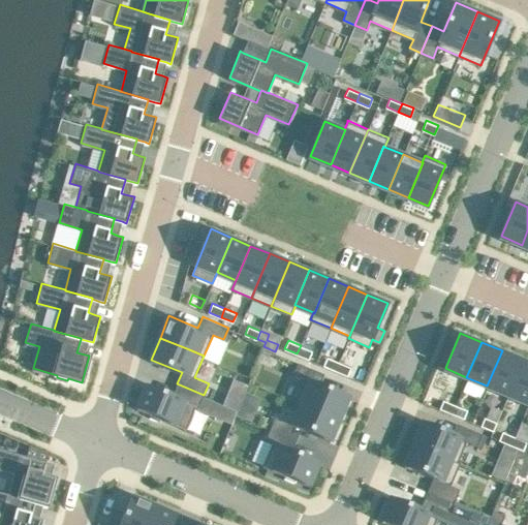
[(301,345),(297,353),(309,359),(312,350),(301,345)]
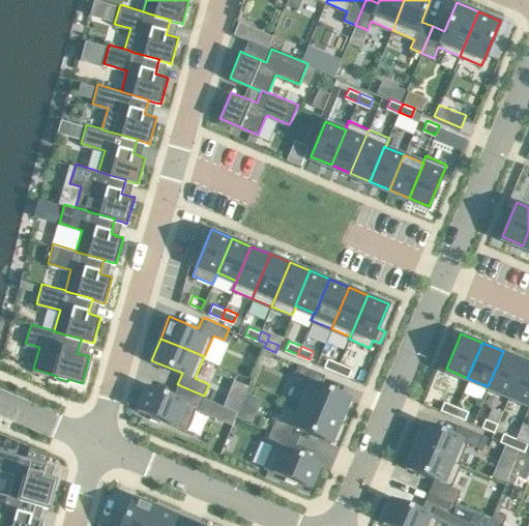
[(503,351),(488,386),(509,396),(524,360),(503,351)]
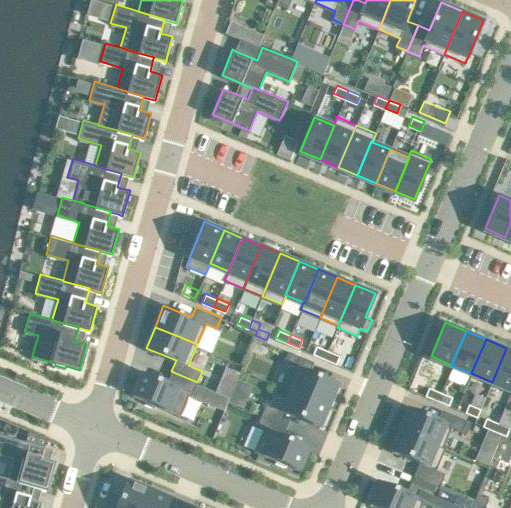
[(317,344),(313,353),(325,358),(328,349),(317,344)]
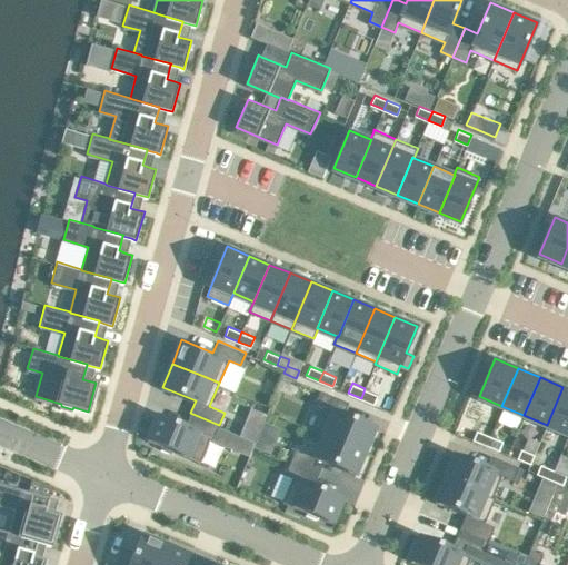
[(567,389),(562,387),(547,425),(567,434),(567,389)]
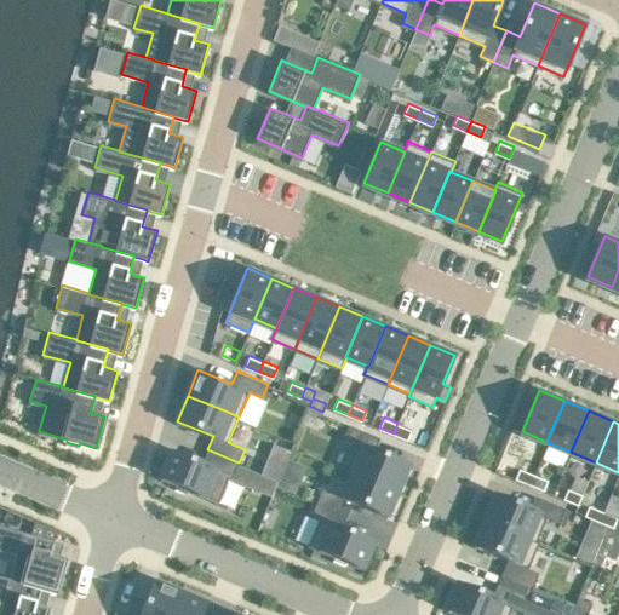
[(397,423),(394,434),(407,440),(412,429),(397,423)]
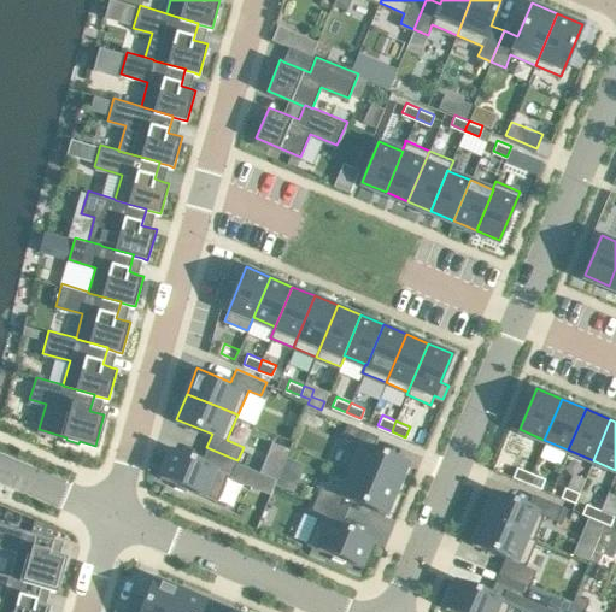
[(348,422),(342,435),(356,441),(345,466),(352,470),(353,469),(396,487),(406,462),(374,447),(379,434),(348,422)]
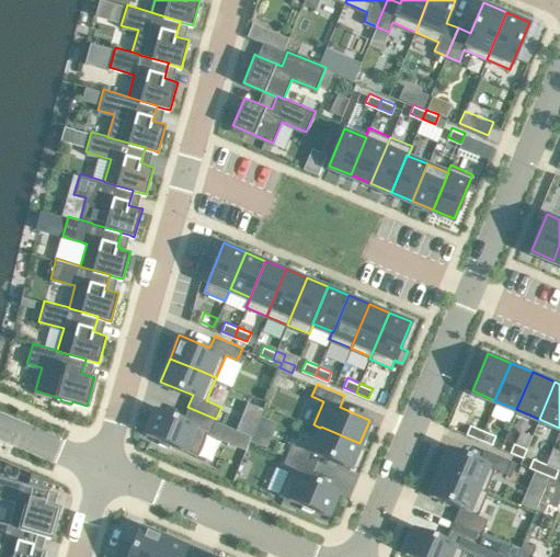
[(156,408),(146,432),(160,439),(159,441),(170,445),(171,443),(198,454),(208,430),(210,432),(216,419),(187,407),(183,419),(156,408)]
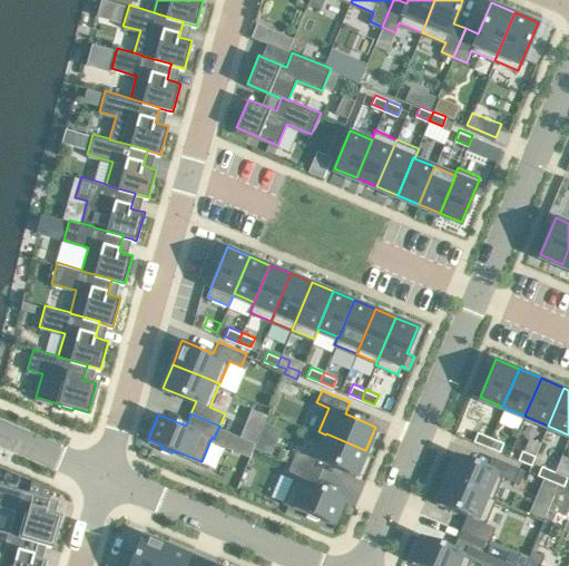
[(478,430),(474,439),(487,445),(491,436),(478,430)]
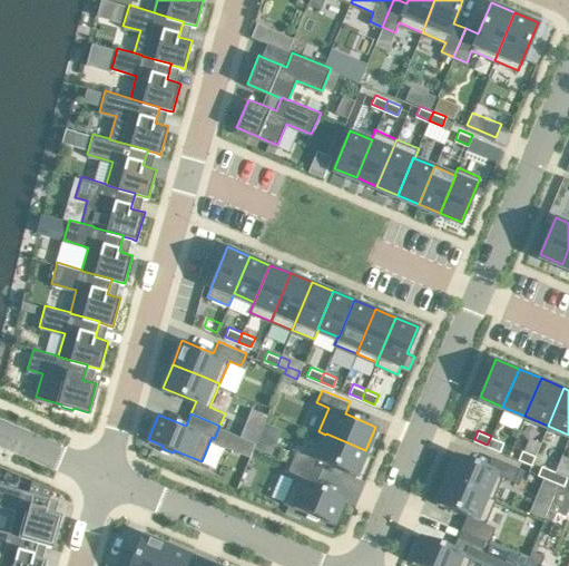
[(297,449),(292,461),(320,474),(325,461),(356,474),(365,450),(326,433),(325,435),(316,457),(297,449)]
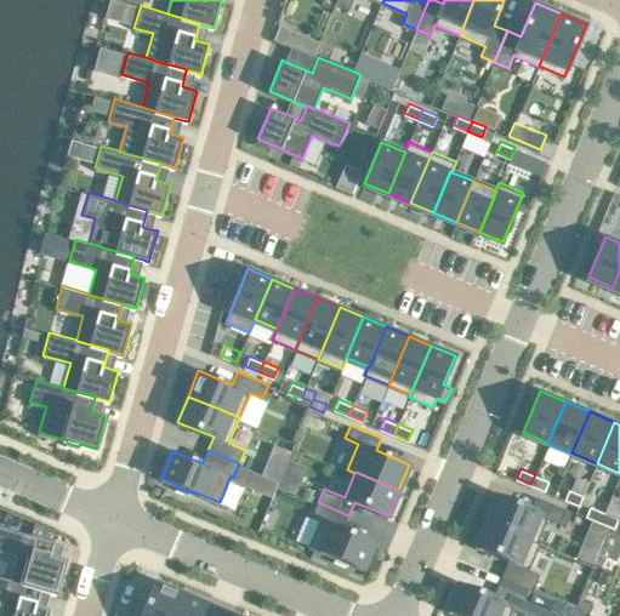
[(535,474),(530,484),(545,490),(550,480),(535,474)]
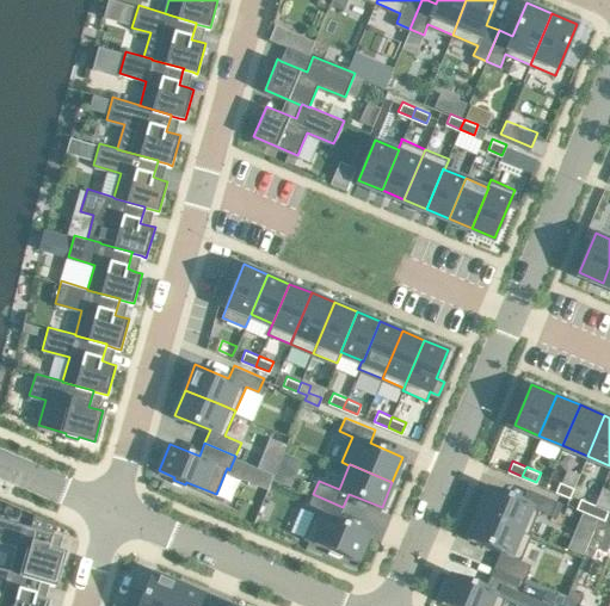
[(260,468),(254,480),(258,481),(269,486),(273,472),(260,468)]
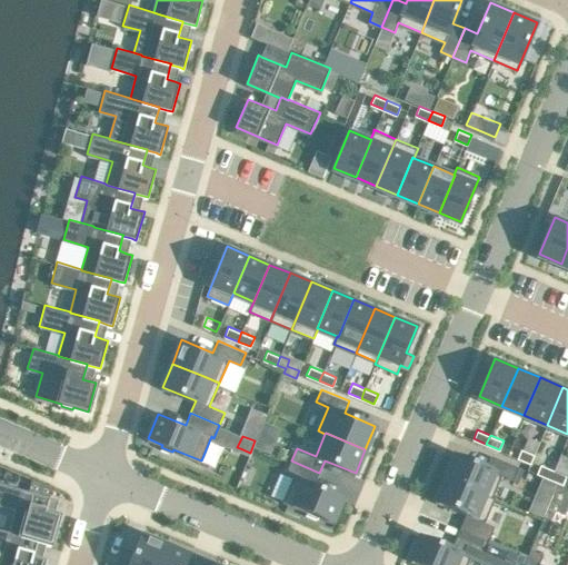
[(521,448),(518,457),(530,463),(535,453),(521,448)]
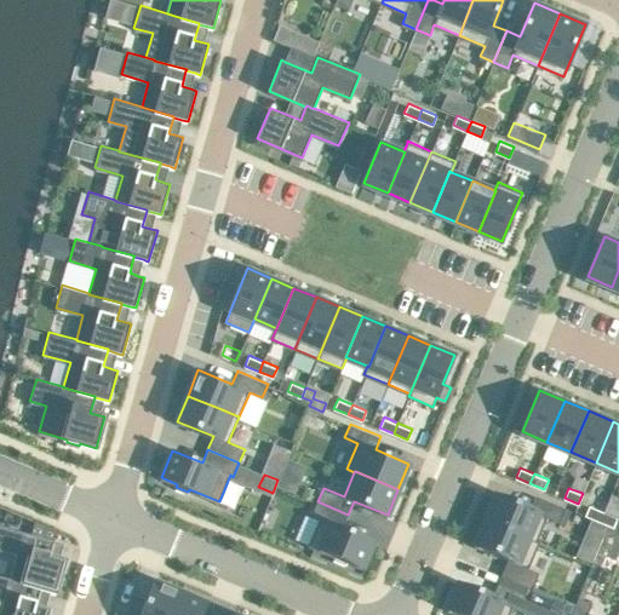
[(496,493),(486,519),(537,540),(538,540),(548,516),(561,521),(566,507),(536,494),(529,507),(496,493)]
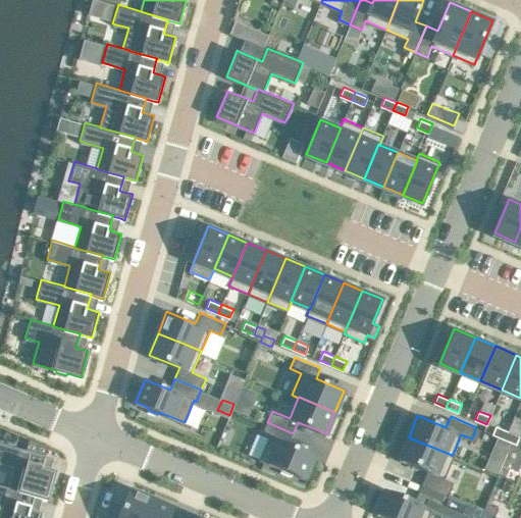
[(267,422),(262,433),(277,441),(268,462),(282,468),(281,470),(291,474),(292,472),(305,478),(314,456),(289,445),(293,433),(267,422)]
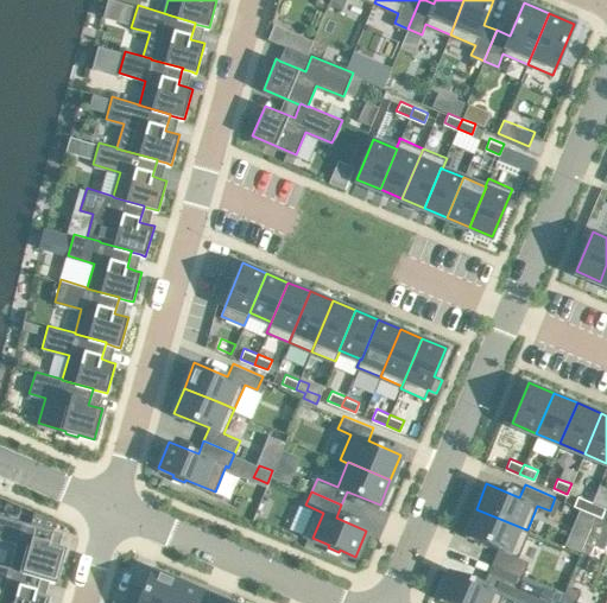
[(579,495),(574,505),(588,511),(592,500),(579,495)]
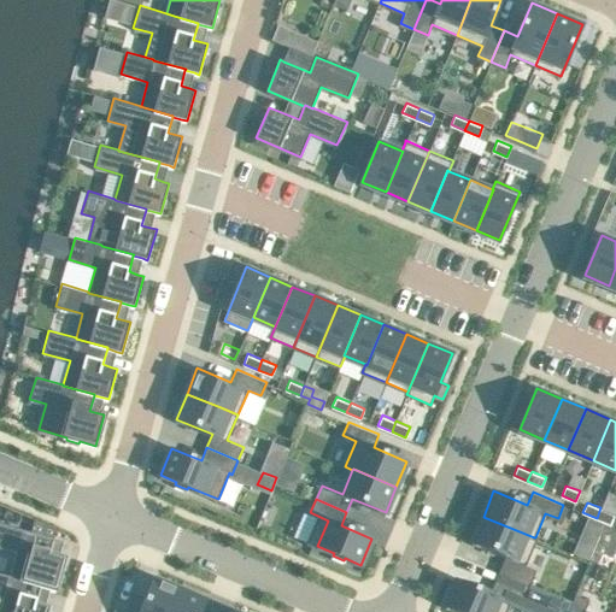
[(600,507),(597,518),(611,523),(615,513),(600,507)]
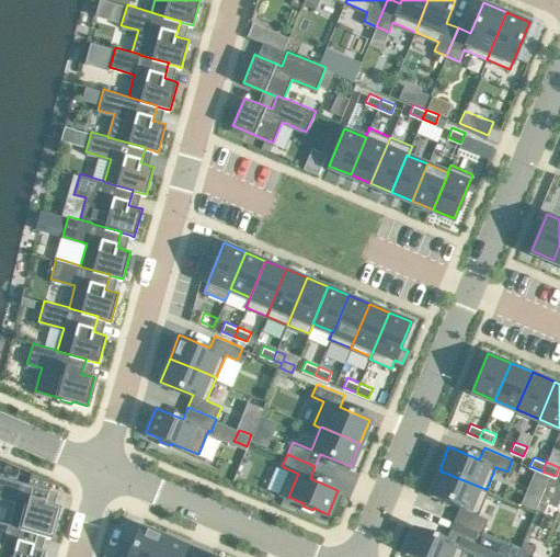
[(440,470),(430,493),(459,506),(455,518),(482,530),(488,518),(479,513),(489,490),(487,489),(486,489),(440,470)]
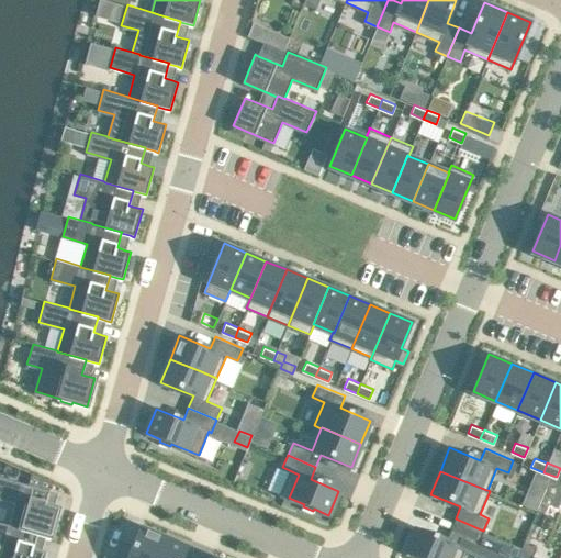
[(0,476),(0,498),(15,502),(9,524),(37,532),(37,534),(46,536),(51,537),(58,510),(45,505),(49,490),(0,476)]
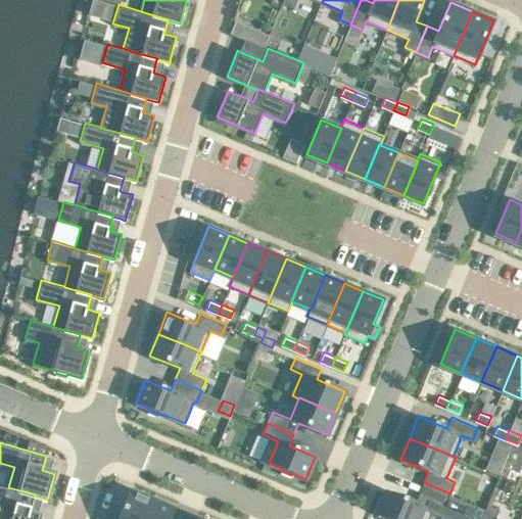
[(424,482),(419,494),(445,506),(449,493),(424,482)]
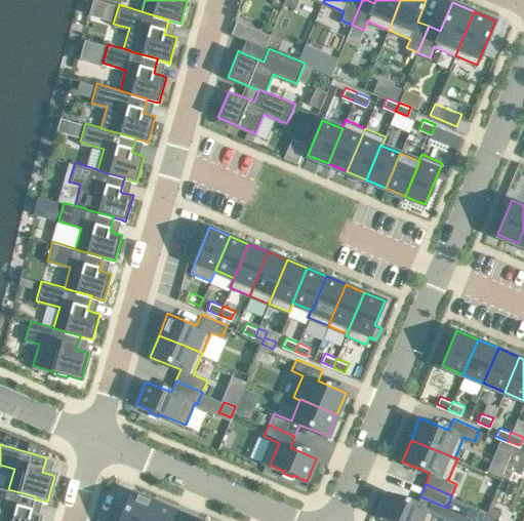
[(0,486),(0,507),(3,508),(0,519),(0,520),(41,520),(43,515),(31,512),(35,498),(35,496),(8,489),(0,486)]
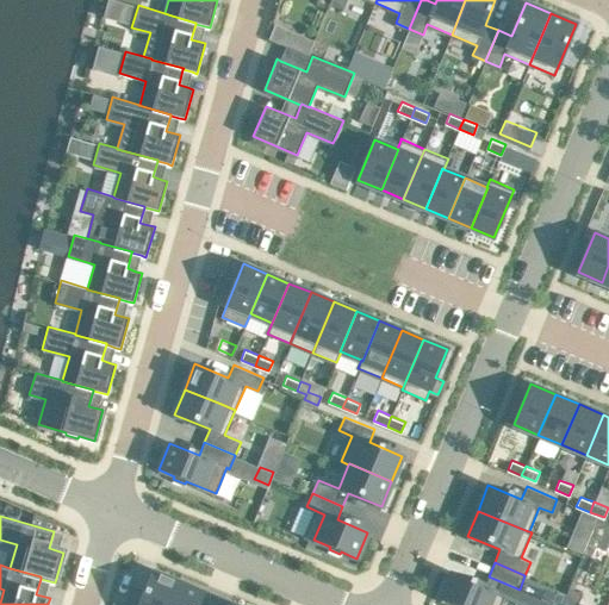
[(126,599),(123,604),(168,604),(179,581),(154,571),(140,604),(126,599)]
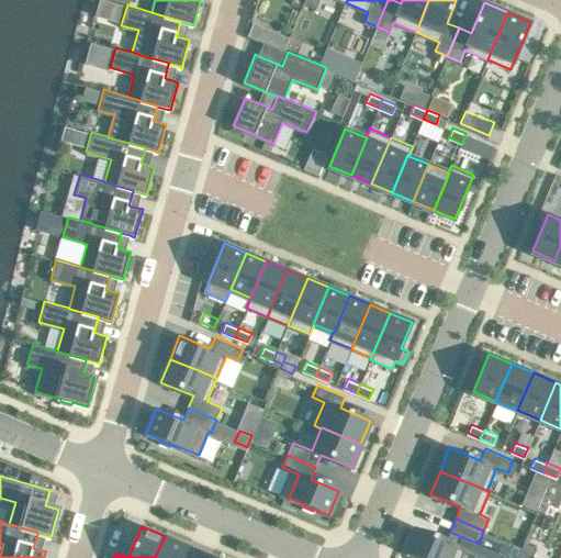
[(416,528),(406,553),(419,557),(461,557),(464,550),(484,557),(507,557),(514,544),(483,531),(479,544),(450,532),(446,540),(416,528)]
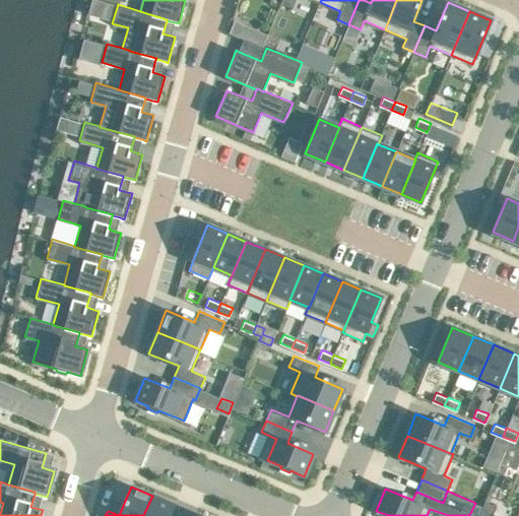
[(152,496),(143,515),(169,515),(174,505),(152,496)]
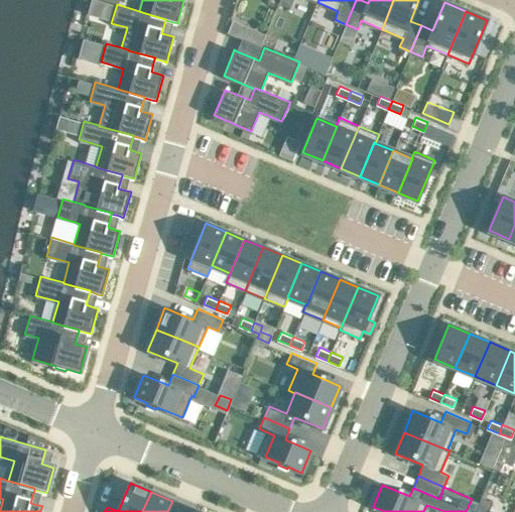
[(496,511),(490,509),(493,501),(482,496),(474,511),(496,511)]
